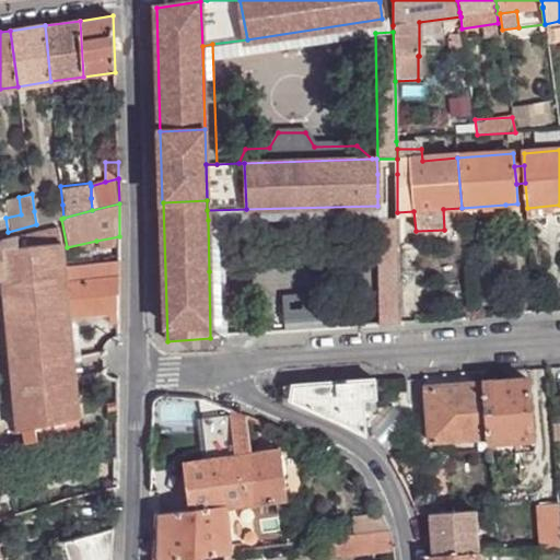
[(62,205),(34,211),(36,224),(61,219),(63,218),(62,205)]
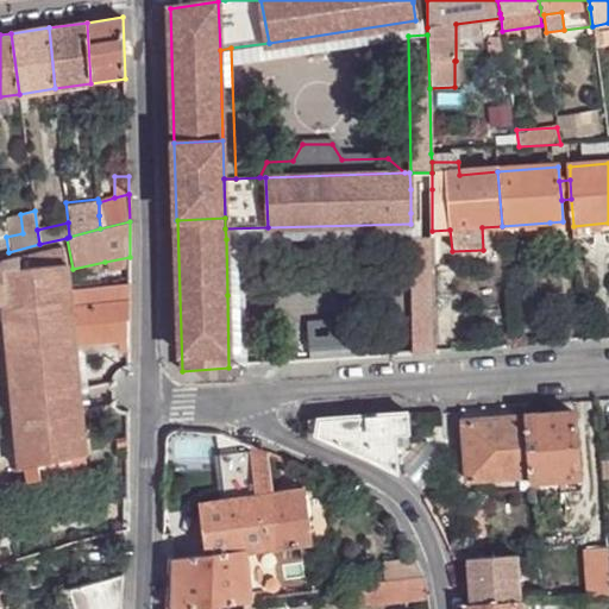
[(502,226),(503,238),(551,234),(550,223),(502,226)]
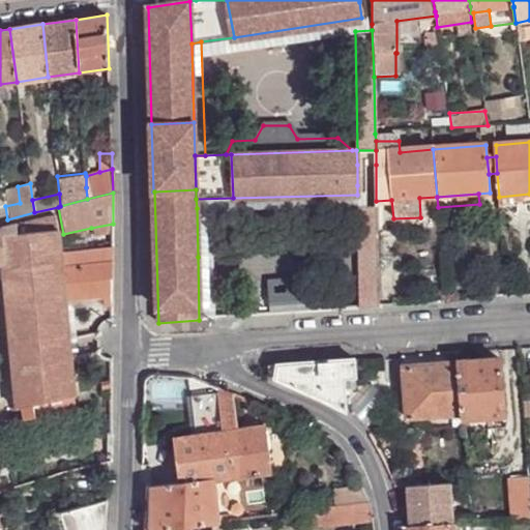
[(500,208),(529,205),(529,194),(499,197),(500,208)]
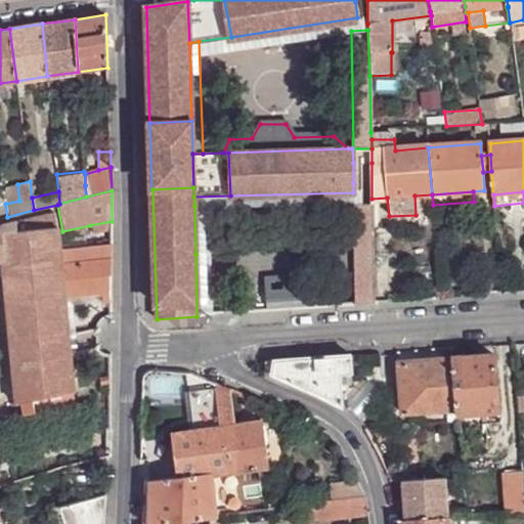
[(353,201),(353,192),(230,195),(193,197),(194,206),(204,205),(353,201)]
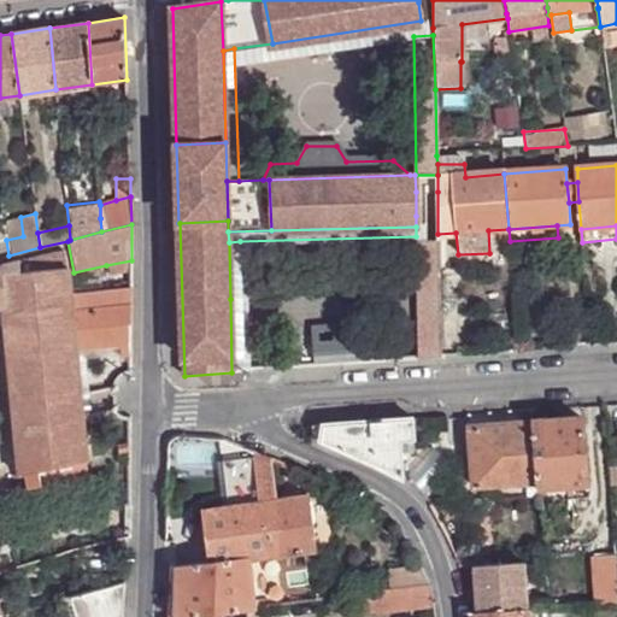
[(421,344),(441,342),(439,239),(419,240),(421,344)]
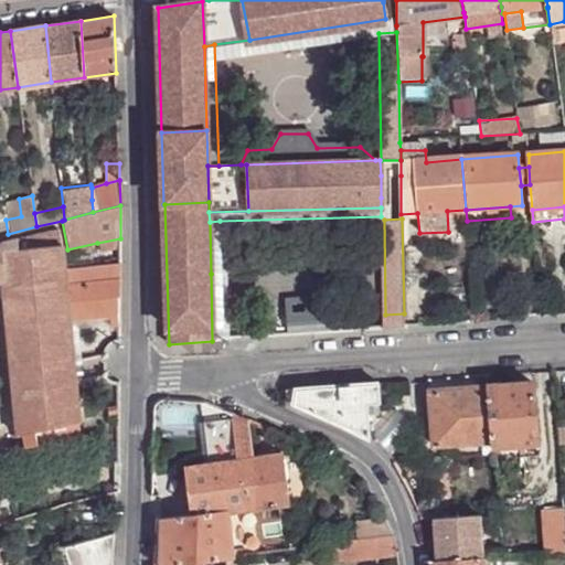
[(222,274),(220,221),(210,222),(211,274),(222,274)]
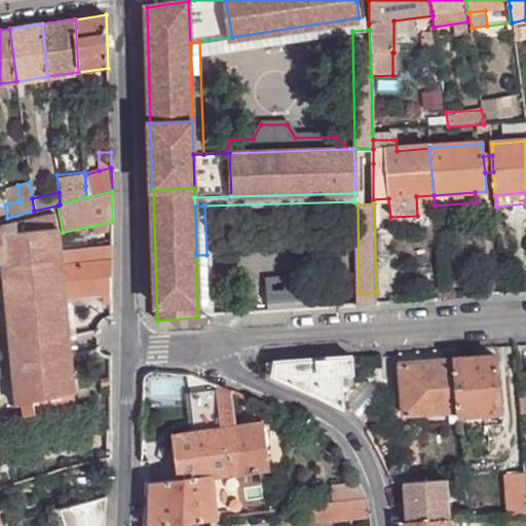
[(0,262),(1,262),(16,406),(23,405),(25,415),(45,411),(44,400),(52,398),(54,416),(75,414),(64,298),(59,256),(57,228),(53,214),(8,225),(0,227),(0,262)]
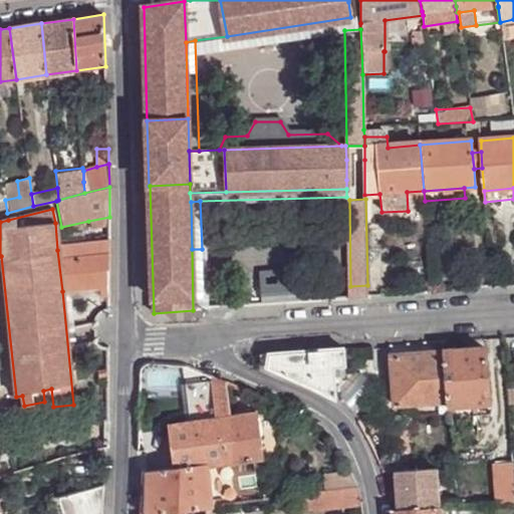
[(6,213),(0,214),(0,222),(8,220),(6,213)]
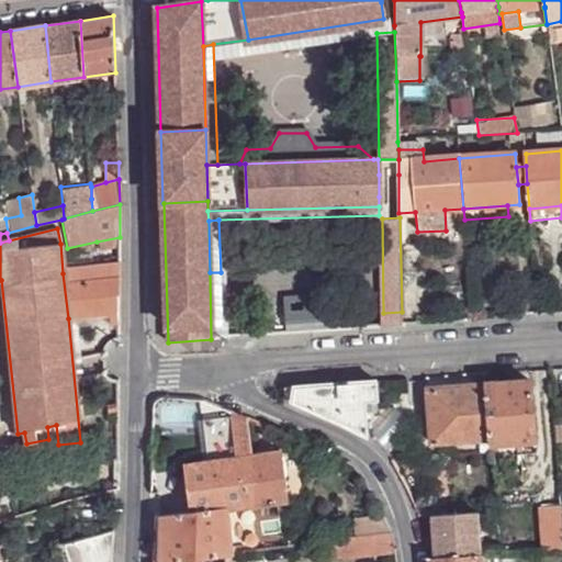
[(120,246),(120,237),(97,242),(99,250),(120,246)]
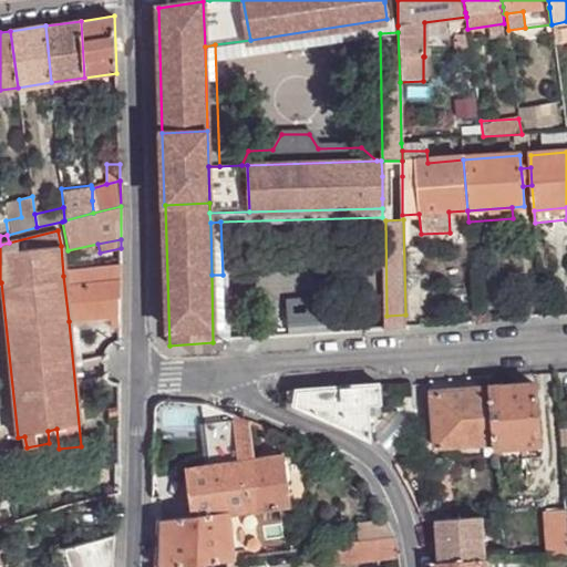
[(121,316),(121,264),(69,270),(63,276),(69,321),(110,317),(121,316)]
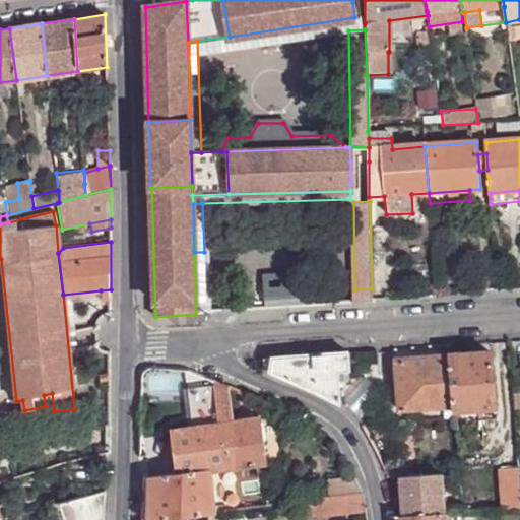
[(195,314),(206,314),(204,252),(194,252),(195,314)]
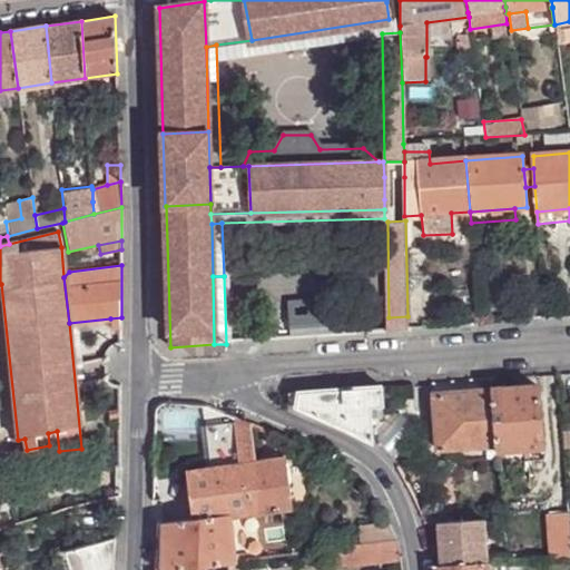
[(344,298),(290,300),(291,335),(345,334),(344,298)]
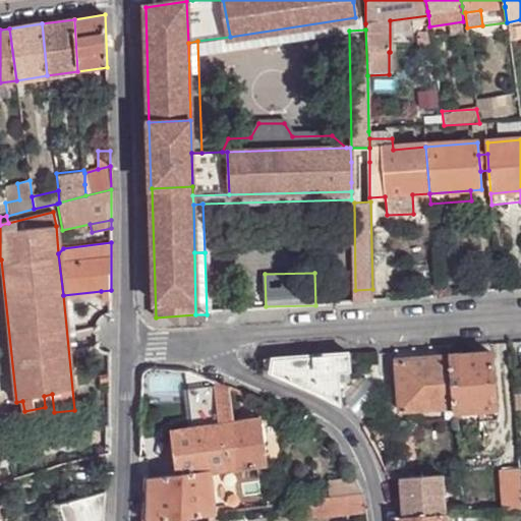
[(355,303),(372,302),(372,289),(355,290),(355,303)]
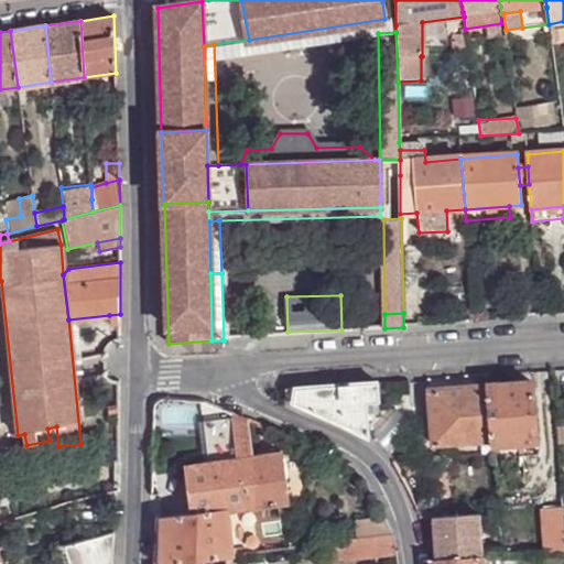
[(120,325),(120,314),(109,315),(110,325),(120,325)]
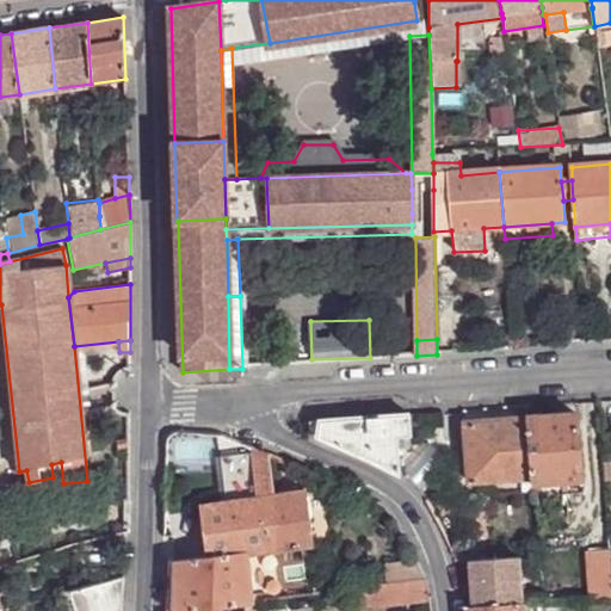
[(370,458),(399,474),(397,437),(411,436),(409,415),(310,424),(310,434),(370,458)]
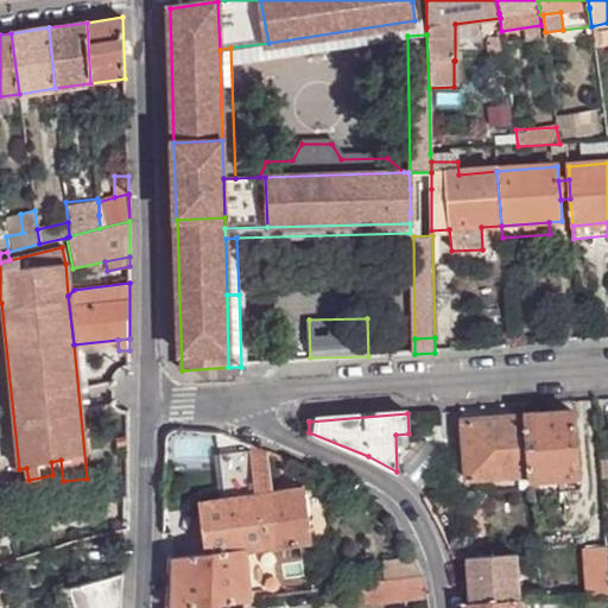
[(574,413),(525,417),(530,476),(530,481),(578,479),(574,413)]
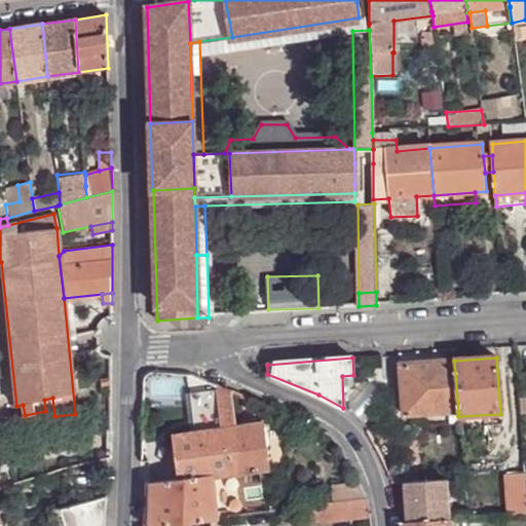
[(458,412),(454,361),(401,365),(404,416),(458,412)]
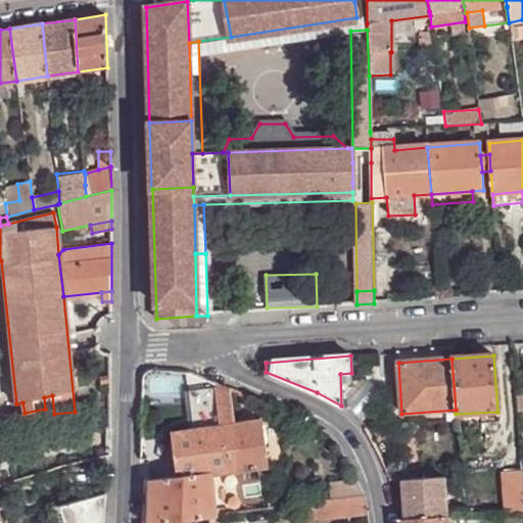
[(110,385),(110,375),(101,378),(104,387),(110,385)]
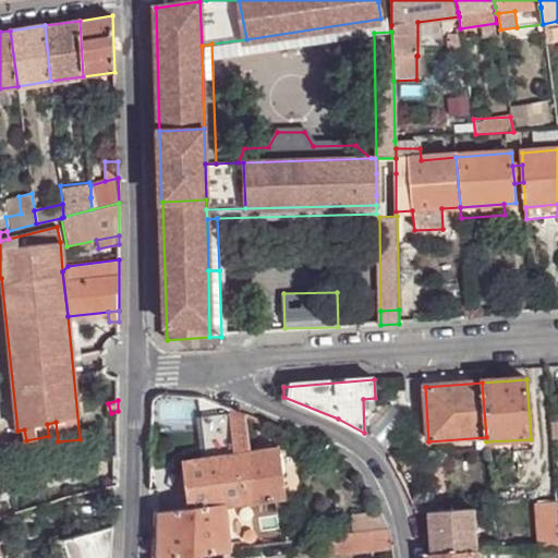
[(202,419),(208,458),(250,452),(245,414),(229,408),(230,414),(202,419)]
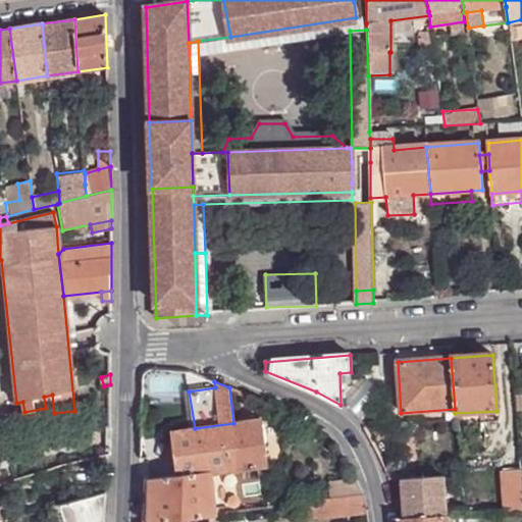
[(497,411),(455,413),(456,421),(456,425),(498,423),(497,411)]
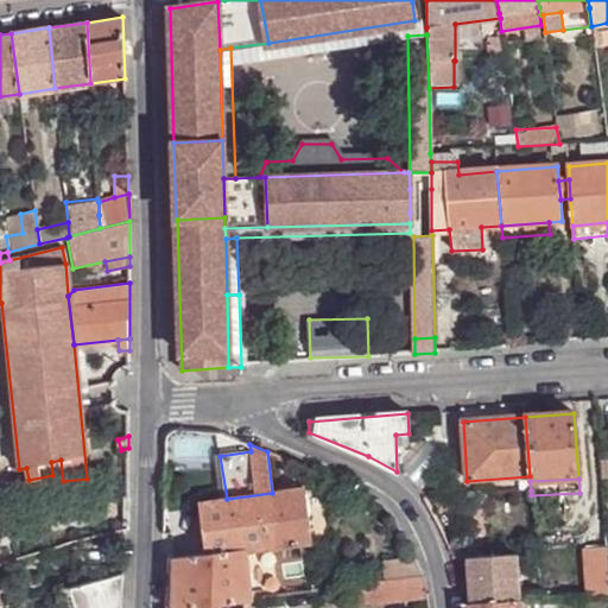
[(227,499),(200,502),(206,555),(206,556),(246,551),(312,542),(305,489),(272,493),(227,499)]
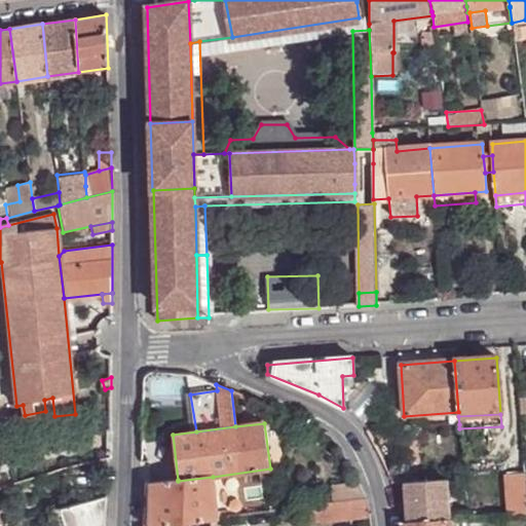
[(525,515),(525,473),(504,475),(506,517),(525,515)]
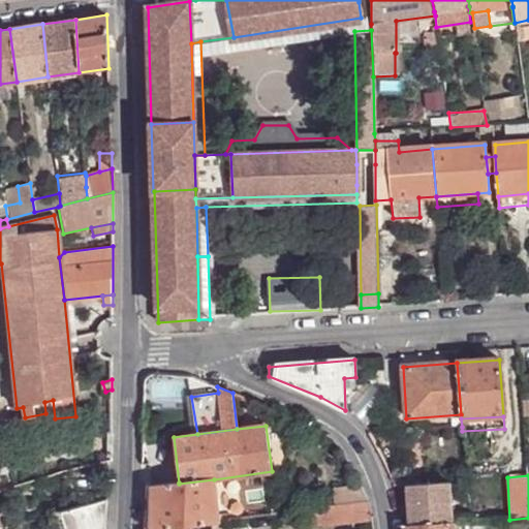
[(179,483),(152,485),(150,528),(153,528),(169,527),(200,523),(219,521),(214,479),(179,484),(179,483)]
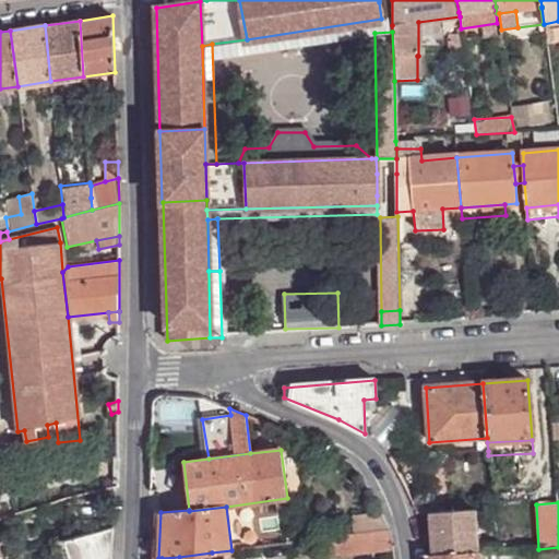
[(439,554),(477,551),(475,510),(429,513),(431,535),(438,535),(439,554)]
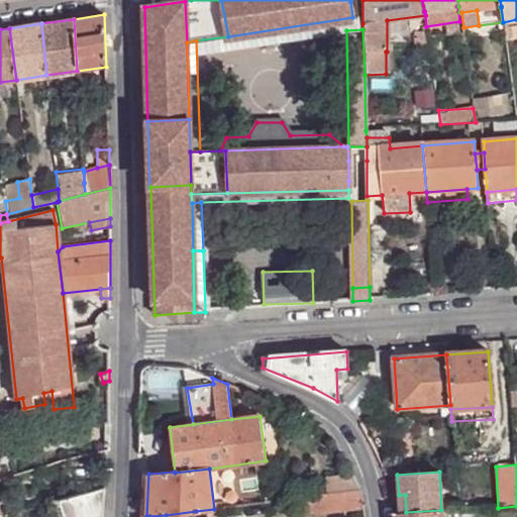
[(325,478),(326,495),(335,494),(360,491),(352,474),(325,478)]
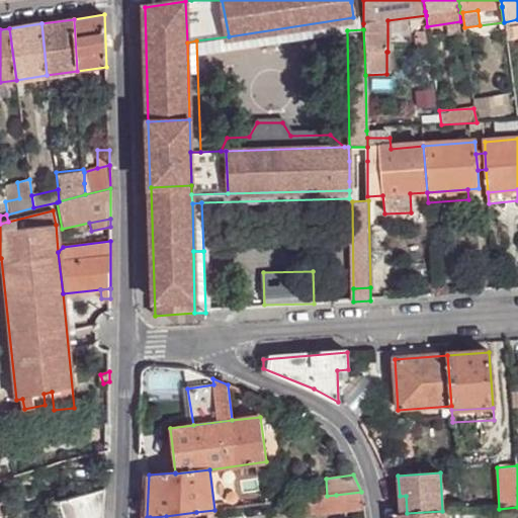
[(101,517),(103,489),(58,502),(61,514),(57,515),(57,517),(101,517)]
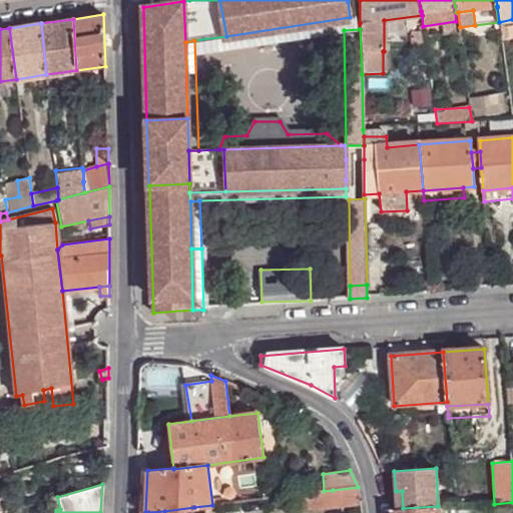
[(358,487),(333,490),(336,507),(362,504),(360,491),(358,487)]
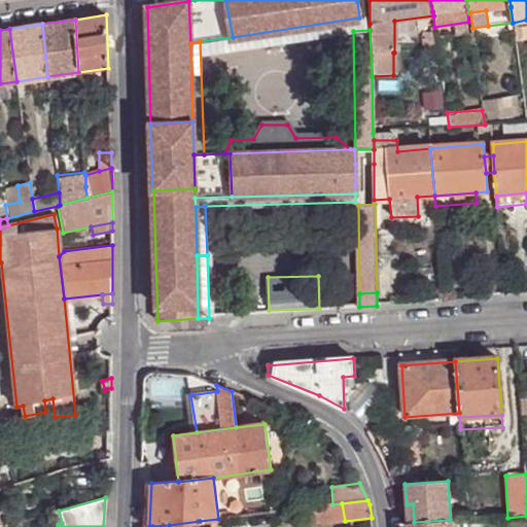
[(332,504),(300,508),(303,526),(345,521),(342,503),(332,504)]
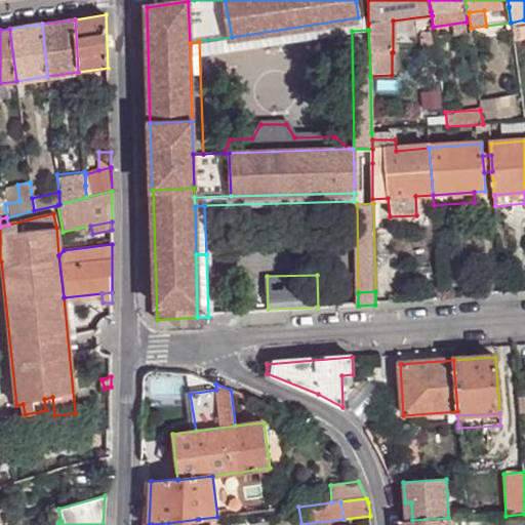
[(402,521),(412,520),(411,502),(405,502),(401,503),(402,521)]
